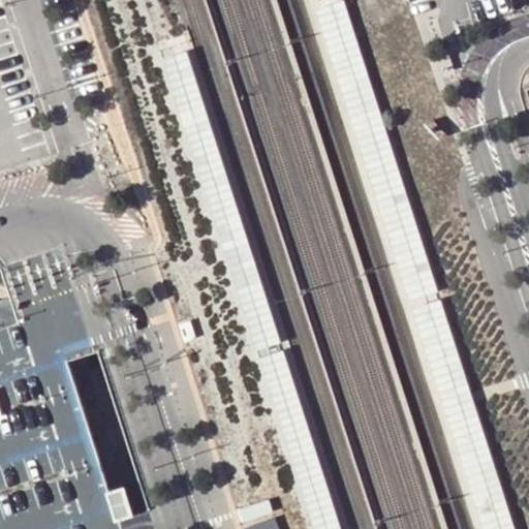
[(96,353),(69,266),(5,285),(6,292),(0,294),(0,528),(119,528),(118,524),(110,496),(69,362),(96,353)]
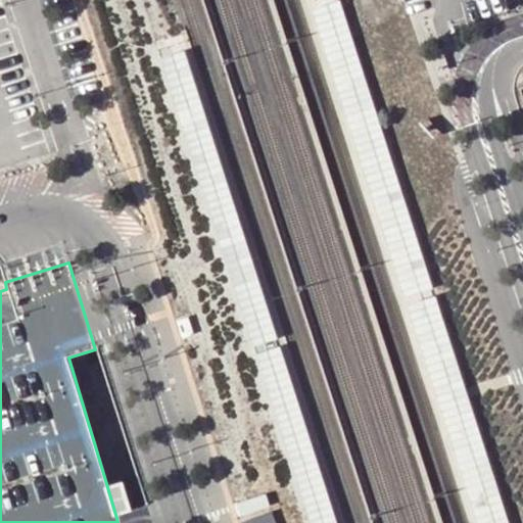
[(122,486),(108,490),(116,518),(130,515),(122,486)]
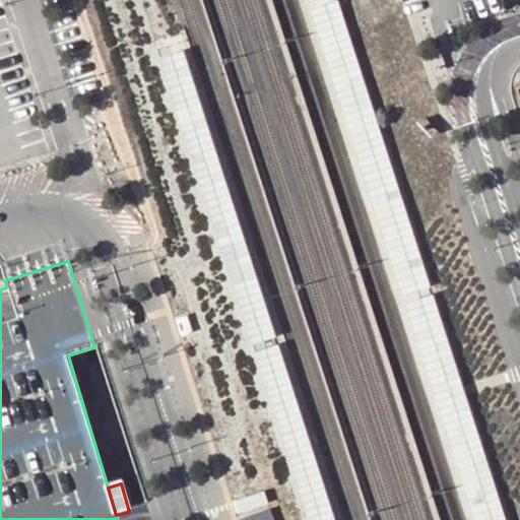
[(276,519),(271,505),(242,515),(243,519),(276,519)]
